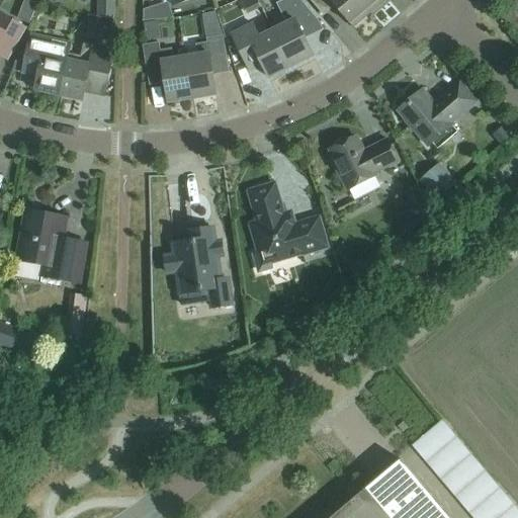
[(273,30),(291,67),(314,56),(306,38),(323,29),(319,21),(299,0),(282,0),(276,4),(286,24),(273,30)]
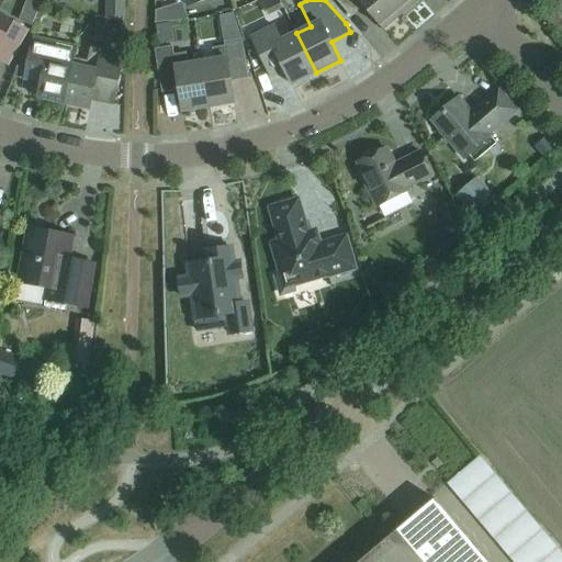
[(402,14),(389,0),(335,0),(350,19),(363,8),(383,30),(402,14)]
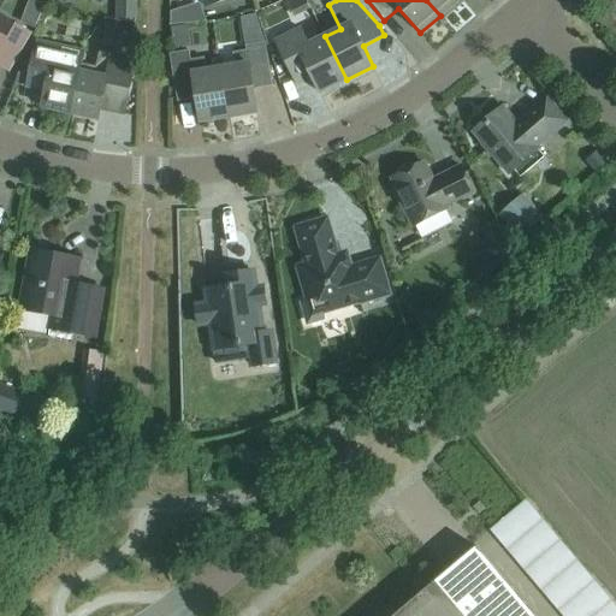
[(426,0),(440,16),(458,0),(426,0)]
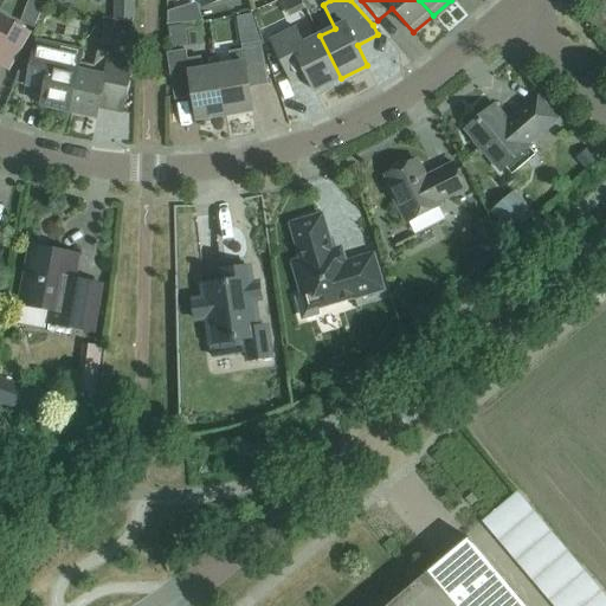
[(251,14),(238,18),(242,45),(262,43),(251,14)]
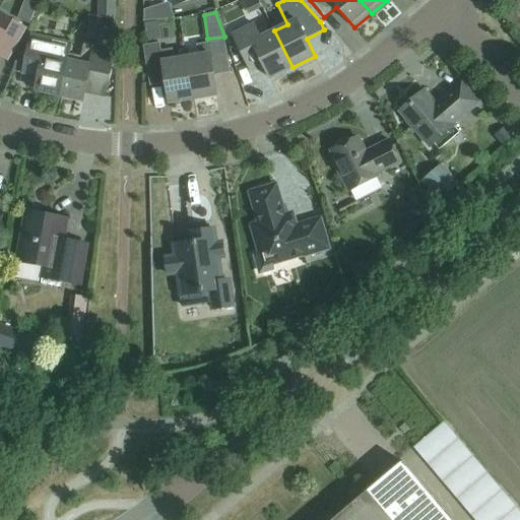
[(0,55),(7,60),(25,28),(1,14),(0,16),(0,55)]
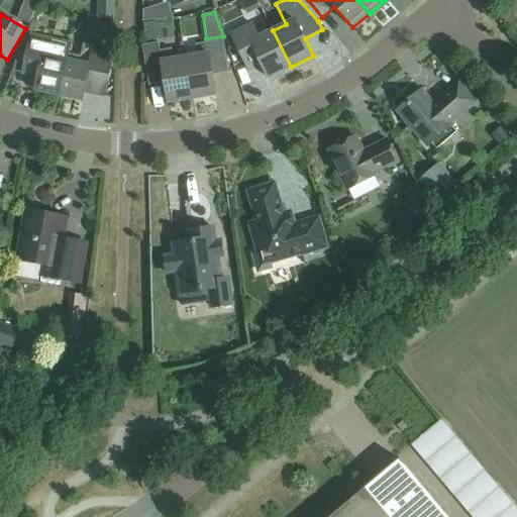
[(291,67),(273,30),(259,37),(252,24),(230,35),(249,73),(263,67),(269,78),(291,67)]
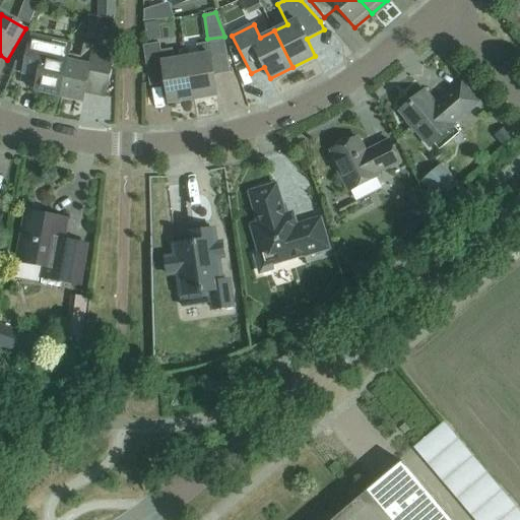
[(69,54),(71,44),(31,35),(27,55),(19,53),(12,70),(23,73),(39,77),(36,90),(60,95),(69,54)]
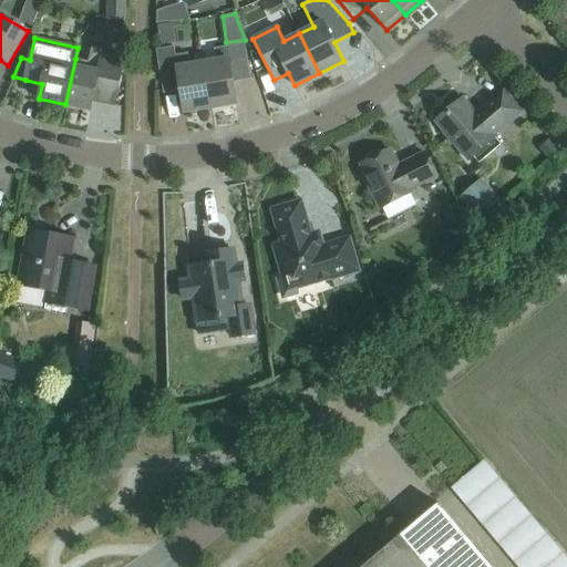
[(203,63),(210,109),(237,104),(234,82),(251,80),(245,40),(226,42),(227,47),(215,49),(216,61),(203,63)]
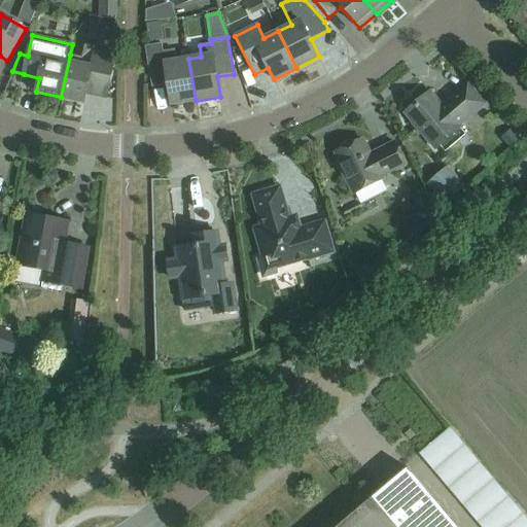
[(70,55),(61,97),(84,103),(86,94),(106,98),(116,57),(96,53),(98,45),(85,43),(82,57),(70,55)]
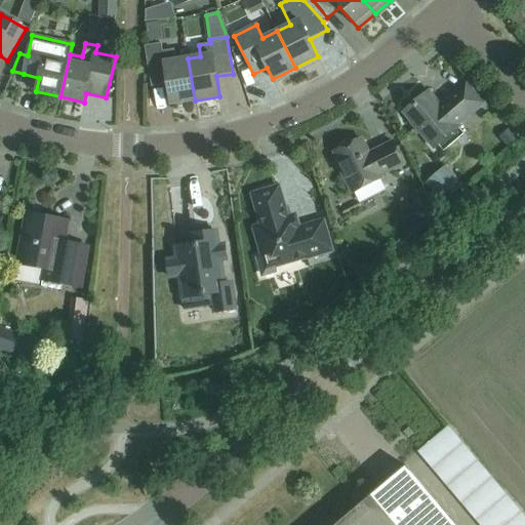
[(195,101),(188,58),(176,61),(174,49),(163,51),(161,43),(145,46),(152,87),(167,84),(171,105),(195,101)]
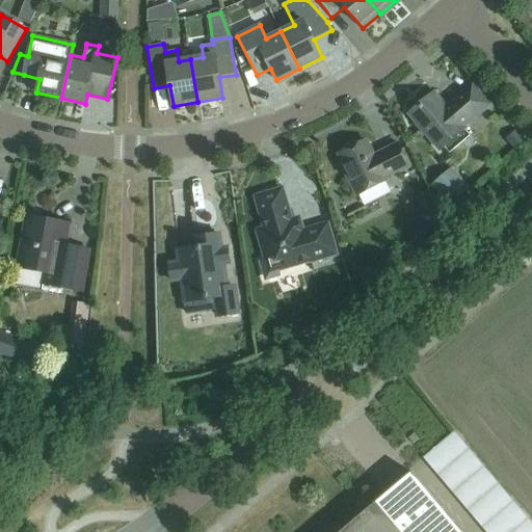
[(463,127),(489,105),(472,84),(446,107),(433,92),(432,92),(435,96),(423,106),(422,105),(420,108),(421,109),(411,115),(409,112),(408,113),(416,123),(416,125),(422,133),(425,133),(440,151),(464,129),(463,127)]
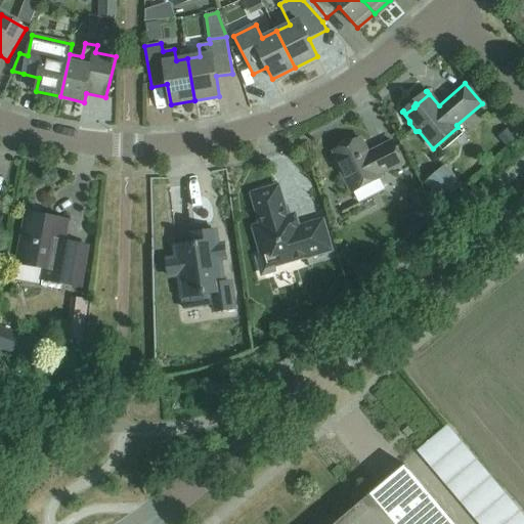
[(368,154),(361,139),(334,153),(342,168),(339,170),(351,193),(381,178),(380,176),(403,164),(393,141),(368,154)]
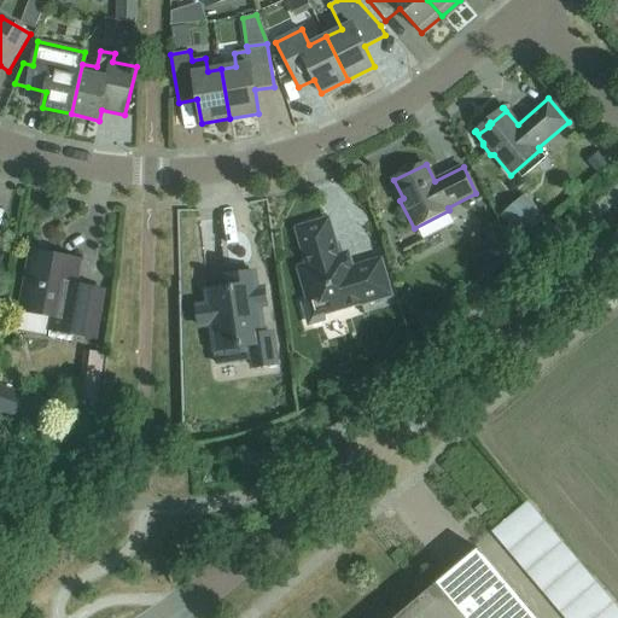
[(547,219),(525,194),(500,216),(522,240),(547,219)]
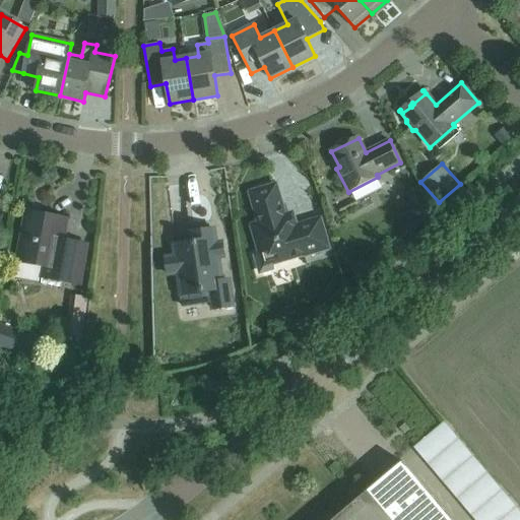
[(284,215),(282,207),(283,207),(276,184),(249,192),(256,215),(258,214),(260,222),(252,231),(259,254),(257,255),(255,259),(259,271),(263,273),(271,270),(273,266),(272,262),(278,260),(281,262),(304,255),(305,256),(330,249),(321,217),(297,224),(295,217),(284,215)]
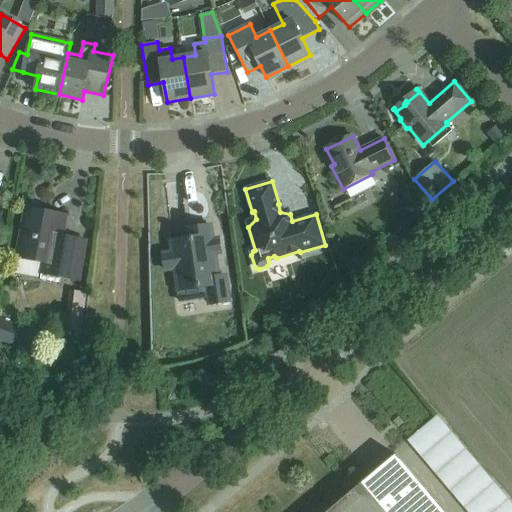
[(424,208),(420,200),(413,185),(402,191),(409,205),(411,204),(417,214),(424,208)]
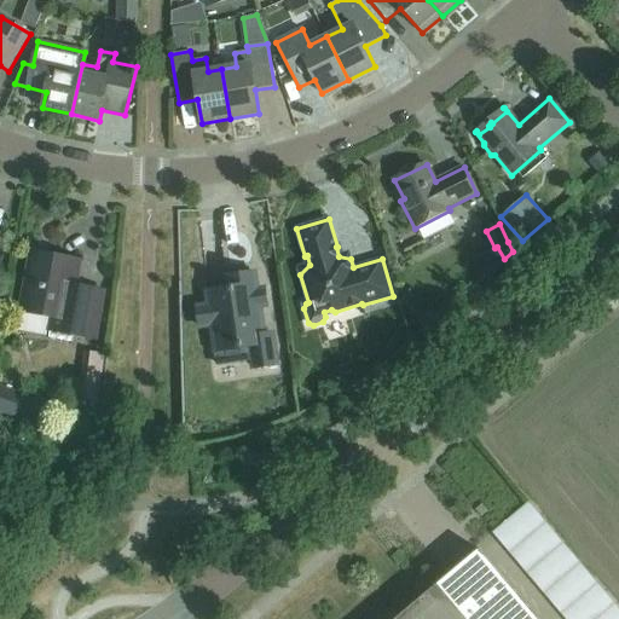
[(48,260),(32,256),(22,312),(53,318),(51,331),(71,335),(73,335),(94,339),(103,291),(75,285),(80,261),(53,256),(48,260)]
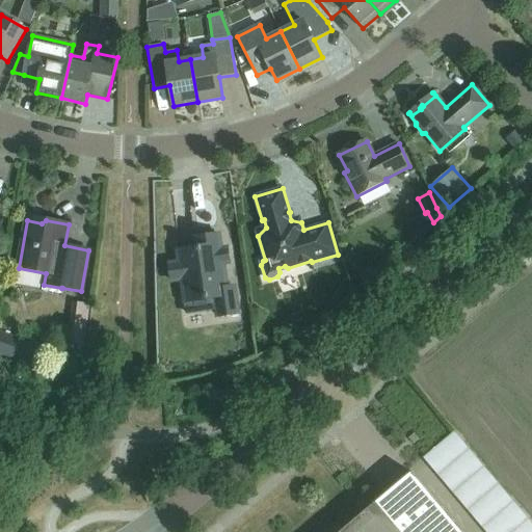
[(219,236),(219,235),(194,238),(195,248),(178,251),(180,263),(170,265),(174,282),(180,281),(183,304),(215,298),(217,316),(238,313),(234,287),(227,288),(223,264),(229,263),(227,249),(217,250),(215,237),(219,236)]
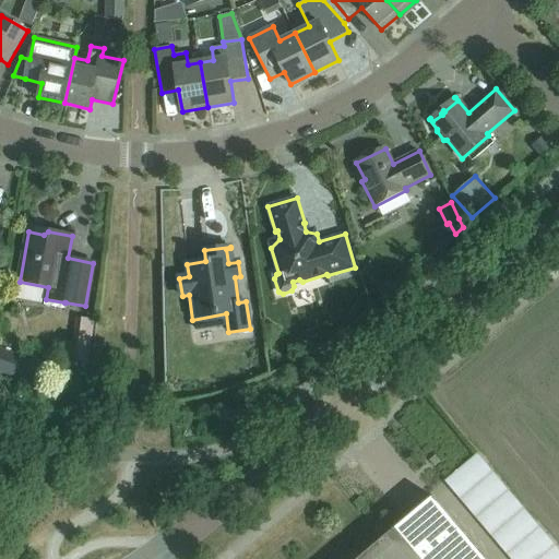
[(88,365),(93,319),(76,318),(72,363),(88,365)]
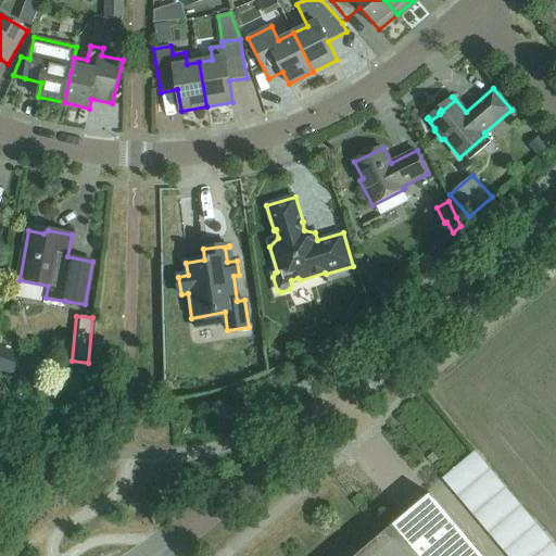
[(45,363),(2,349),(0,356),(0,370),(37,383),(45,363)]
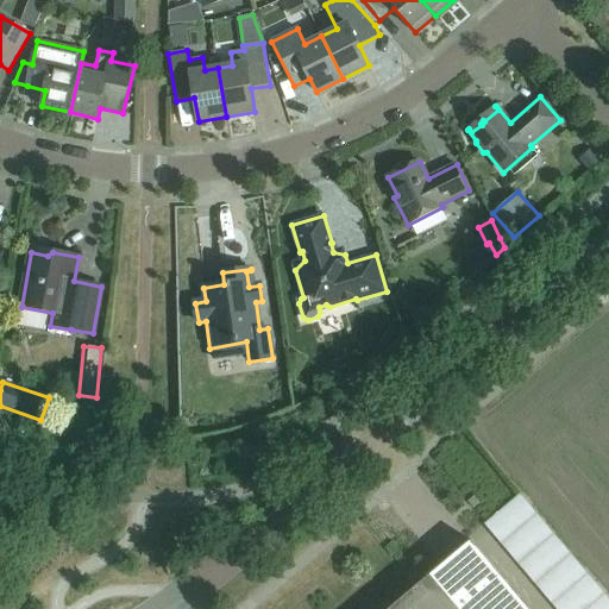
[(528,608),(471,541),(390,608),(528,608)]
